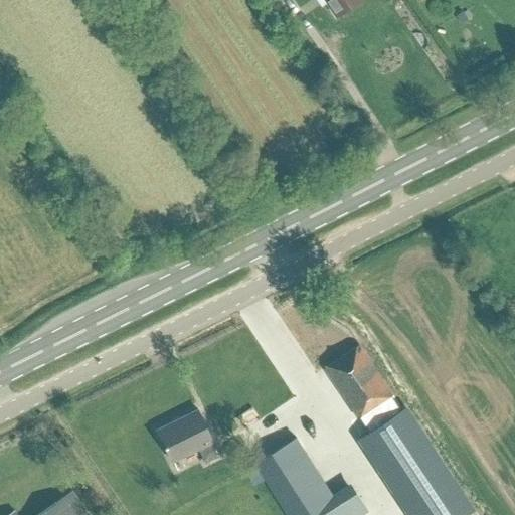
[(325,0),(336,14),(355,0),(325,0)]
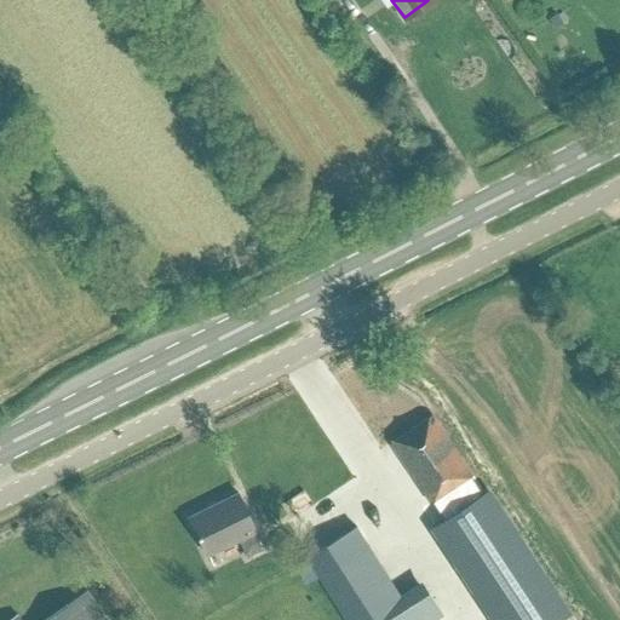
[(389,442),(429,501),(431,500),(441,514),(431,520),(497,619),(541,619),(560,608),(471,475),(399,365),(378,378),(411,428),(389,442)]
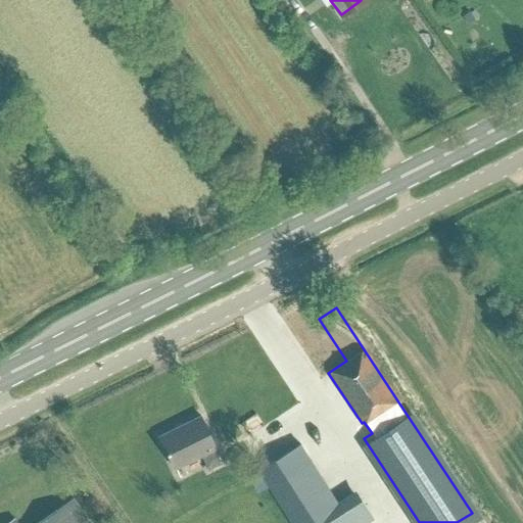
[(207,469),(221,462),(214,447),(216,446),(199,415),(158,435),(174,467),(200,455),(207,469)]
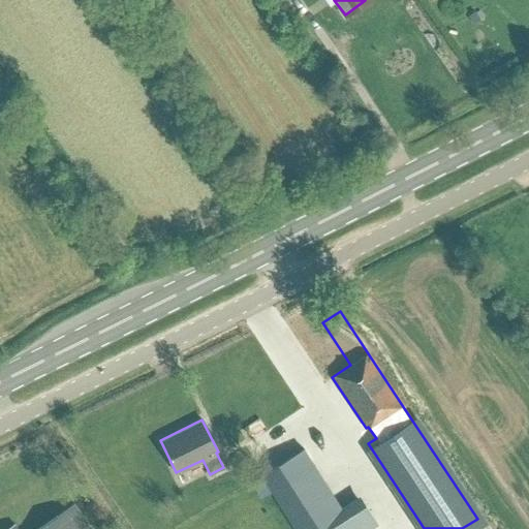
[(302,449),(259,475),(294,528),(368,528),(390,516),(370,488),(340,507),(302,449)]
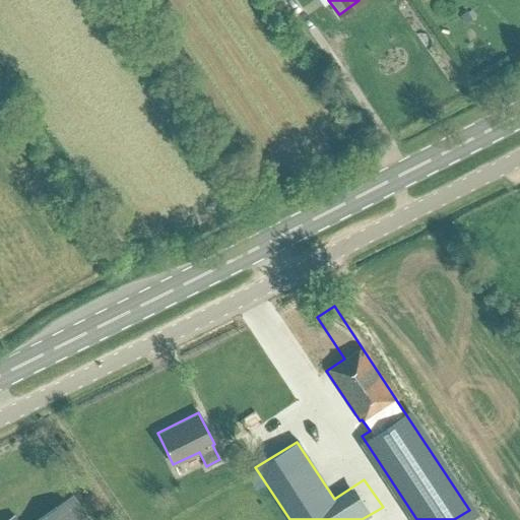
[(88,519),(71,496),(36,519),(16,519),(13,514),(4,519),(88,519)]
